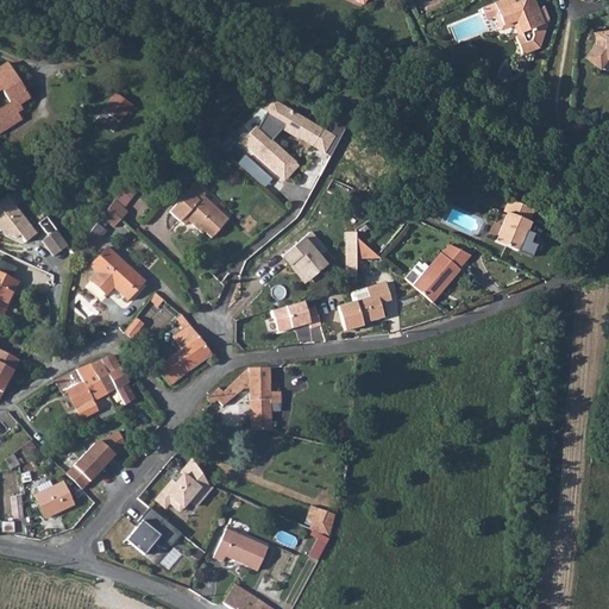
[(523,56),(539,49),(547,22),(542,10),(538,11),(533,0),(503,0),(494,5),(498,16),(496,17),(502,30),(514,25),(520,37),(515,39),(523,56)]
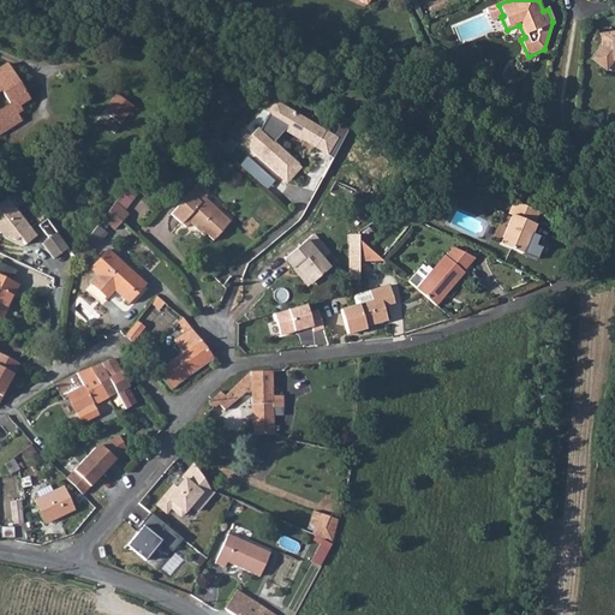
[(503,16),(499,5),(487,10),(491,21),(501,17),(503,16)]
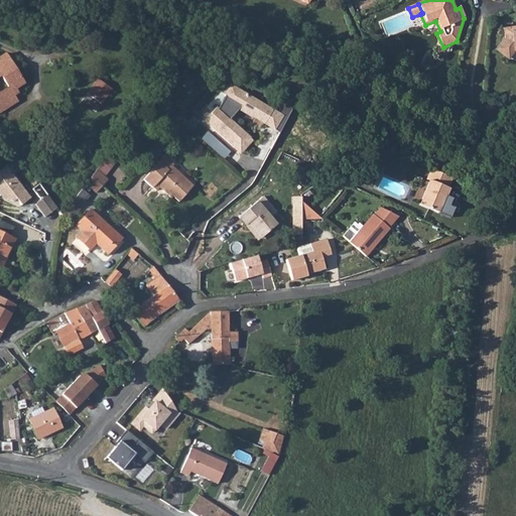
[(515,26),(505,28),(506,38),(497,48),(509,58),(515,51),(515,50),(515,26)]
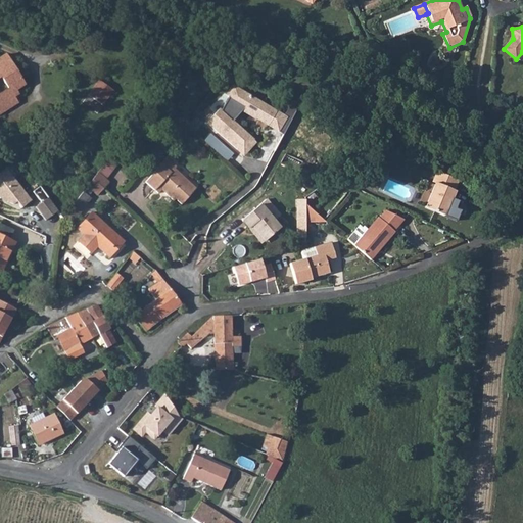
[(0,113),(15,104),(11,97),(15,95),(13,91),(22,85),(3,55),(0,56),(0,113)]
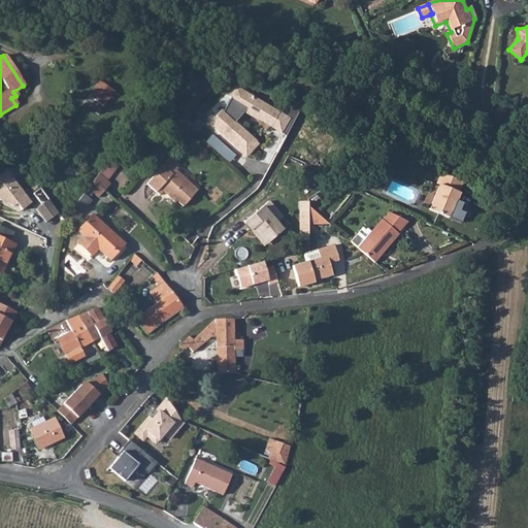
[(100,86),(90,101),(104,111),(116,96),(100,86)]
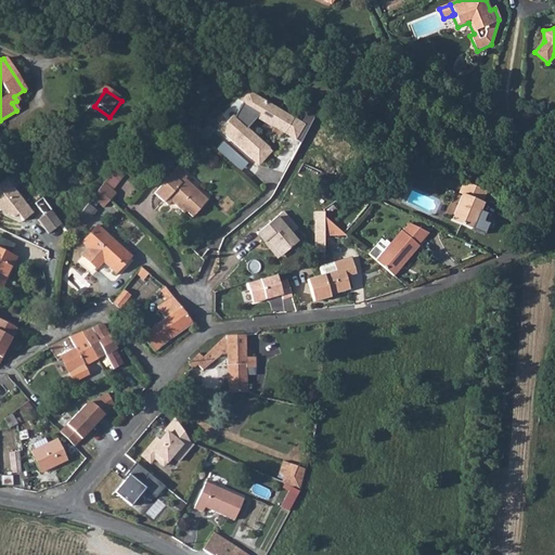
[(291,118),(246,90),(240,101),(241,102),(232,116),(230,114),(218,128),(254,162),(259,158),(263,155),(266,153),(263,152),(267,149),(244,128),(258,113),(269,120),(268,124),(282,132),(291,118)]
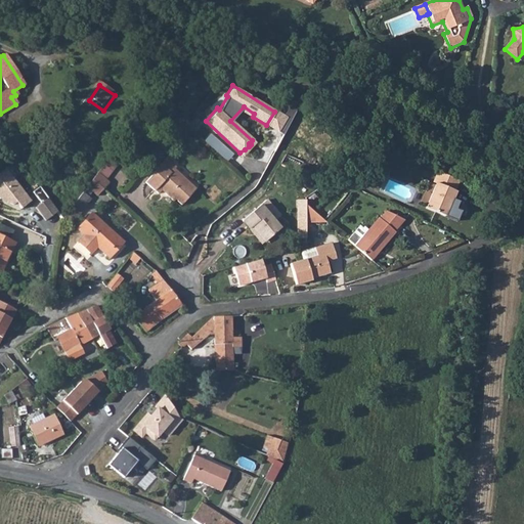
[(281,134),(297,104),(290,101),(273,130),(281,134)]
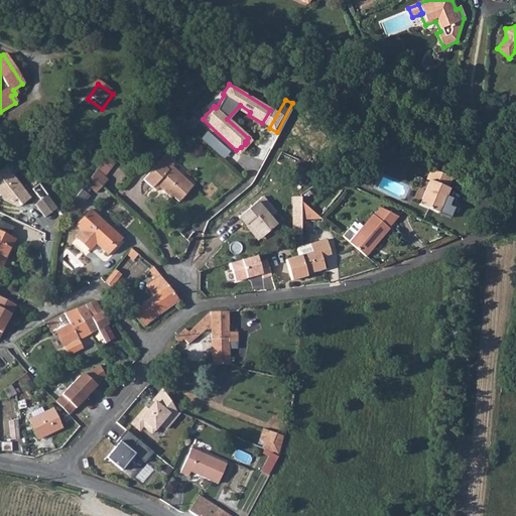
[(210,131),(204,138),(226,158),(232,152),(210,131)]
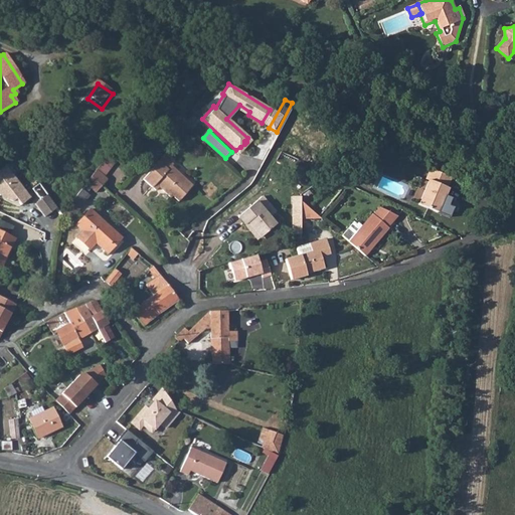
[(164,156),(143,179),(156,191),(160,187),(171,197),(173,195),(179,201),(194,186),(172,167),(174,165),(164,156)]
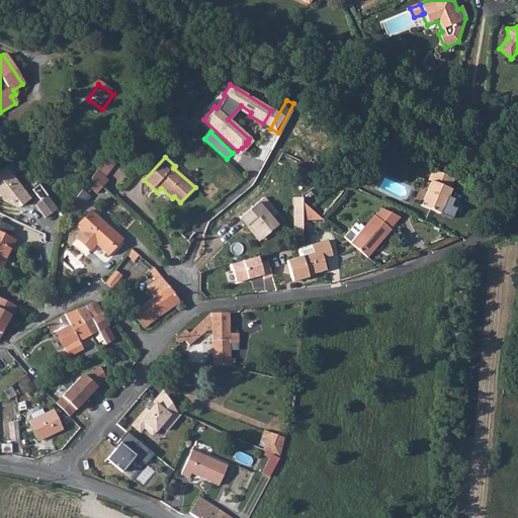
[(31,199),(7,167),(0,172),(0,195),(1,197),(4,195),(8,200),(13,203),(17,200),(21,206),(31,199)]
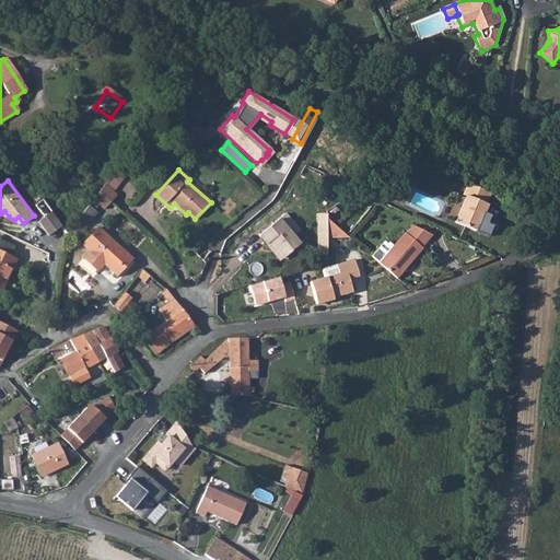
[(494,193),(471,183),(468,188),(471,190),(457,221),(490,236),(496,225),(493,224),(497,217),(487,212),(490,205),(489,205),(494,193)]
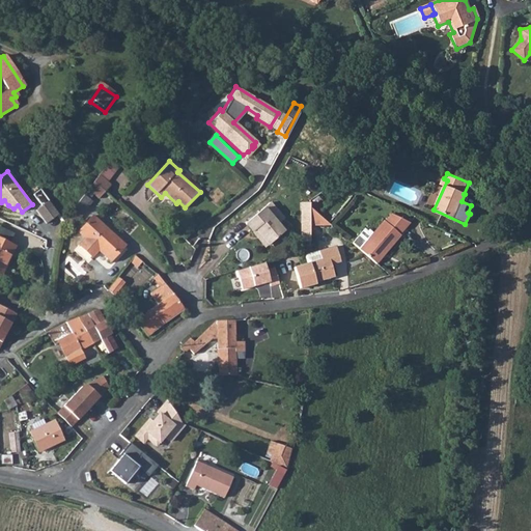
[(104,174),(98,182),(107,191),(114,185),(104,174)]
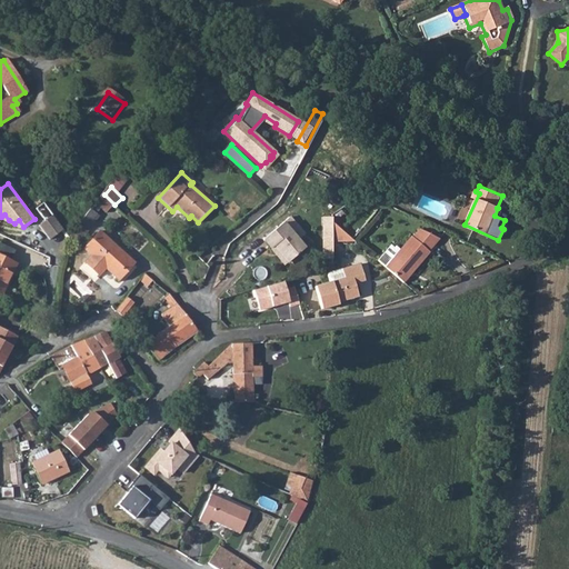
[(105,195),(98,202),(108,212),(115,205),(105,195)]
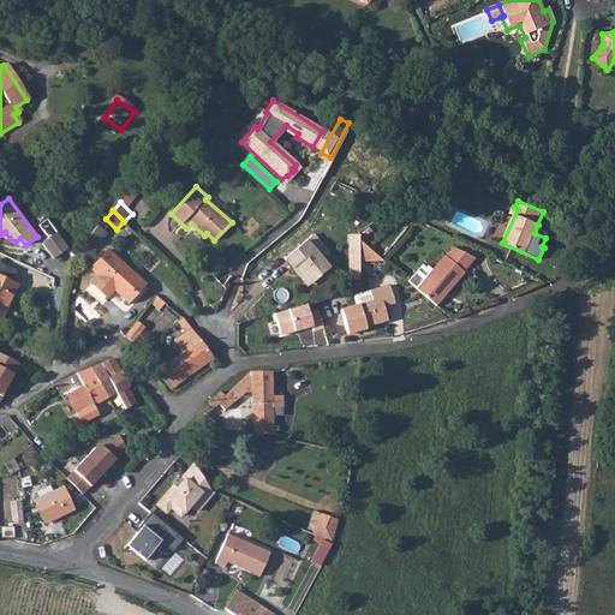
[(43,243),(54,258),(70,248),(59,232),(43,243)]
